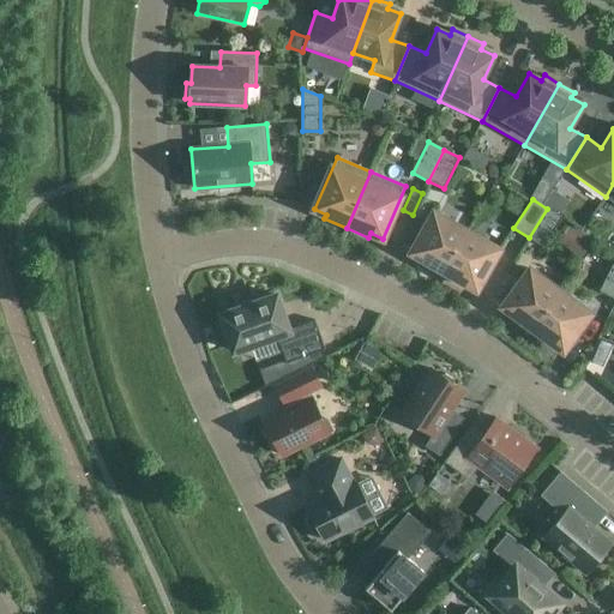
[(547,209),(529,238),(543,247),(563,217),(547,209)]
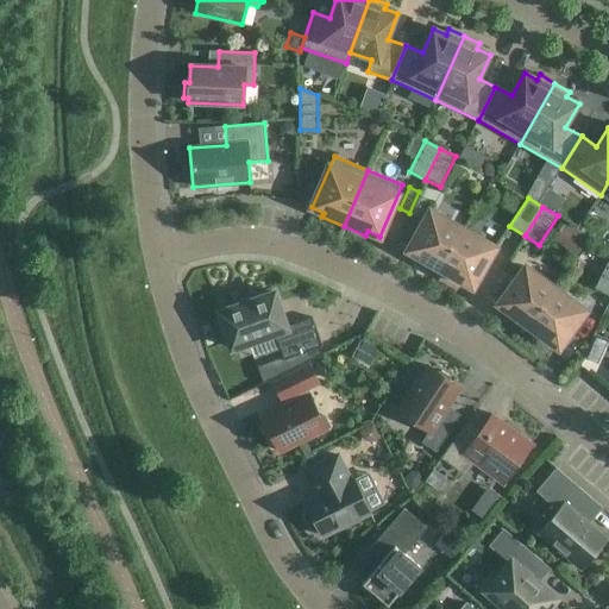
[(438,272),(463,230),(431,212),(408,251),(420,257),(418,262),(438,272)]
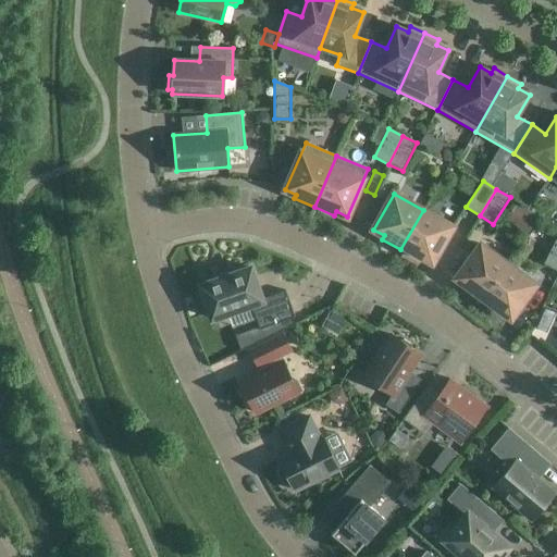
[(423,210),(400,249),(419,260),(421,257),(432,262),(453,226),(423,210)]
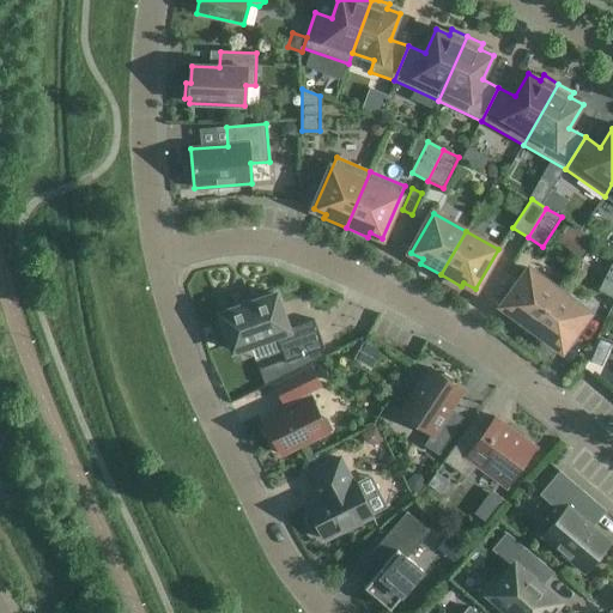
[(612,261),(599,291),(612,297),(612,261)]
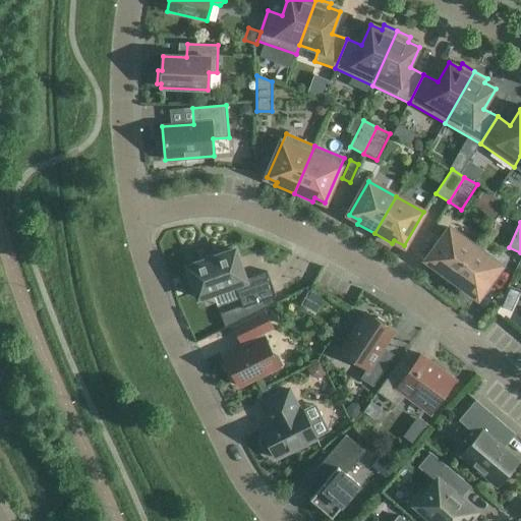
[(450,282),(475,247),(450,229),(427,261),(436,267),(433,270),(450,282)]
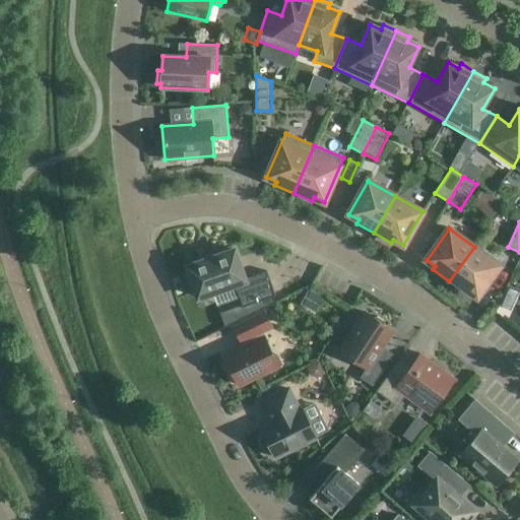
[(474,247),(449,281),(465,294),(468,290),(477,297),(500,266),(474,247)]
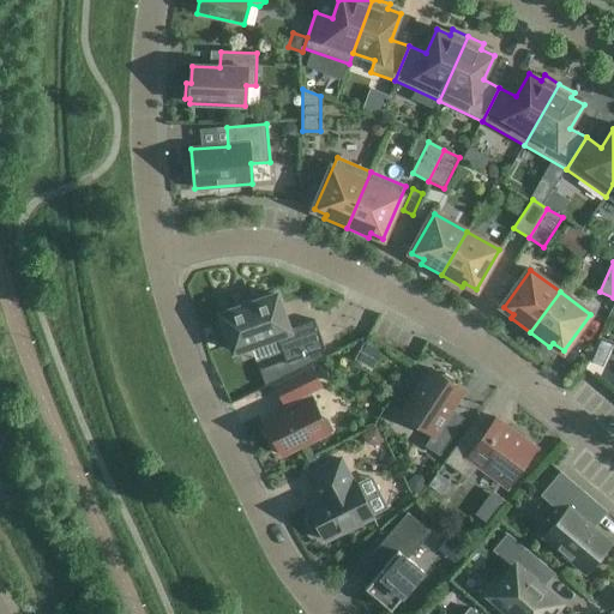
[(314,321),(288,331),(288,330),(287,330),(276,298),(277,298),(276,295),(274,296),(223,314),(221,314),(222,317),(224,324),(217,326),(224,344),(232,342),(234,349),(233,349),(234,351),(236,350),(277,336),(282,351),(320,338),(314,321)]
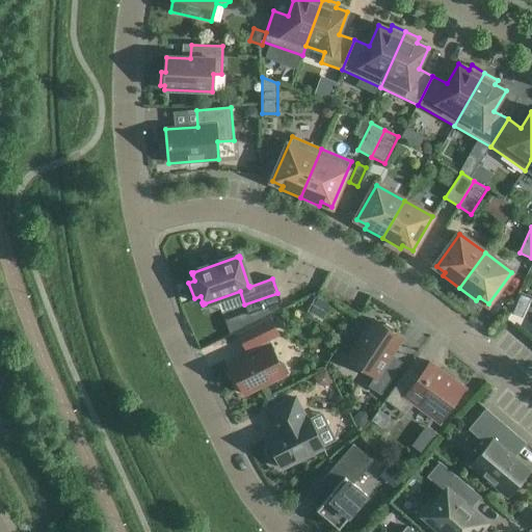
[(308,312),(323,320),(331,304),(316,296),(308,312)]
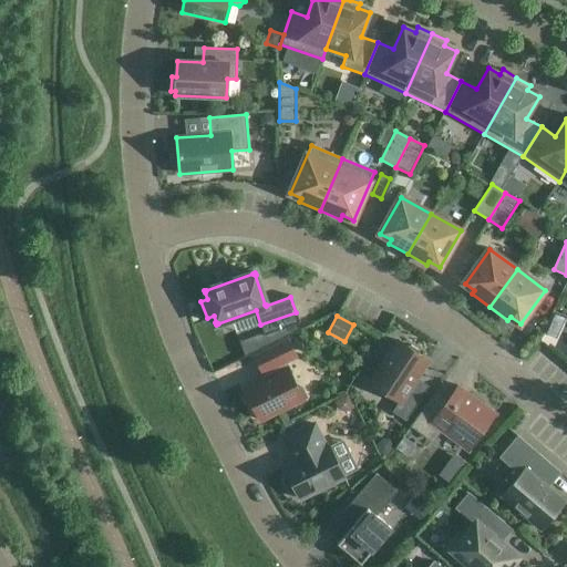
[(261,421),(302,400),(287,369),(286,369),(284,363),(296,357),(288,341),(255,358),(263,373),(264,373),(266,379),(246,389),(249,397),(246,399),(254,415),(257,413),(261,421)]
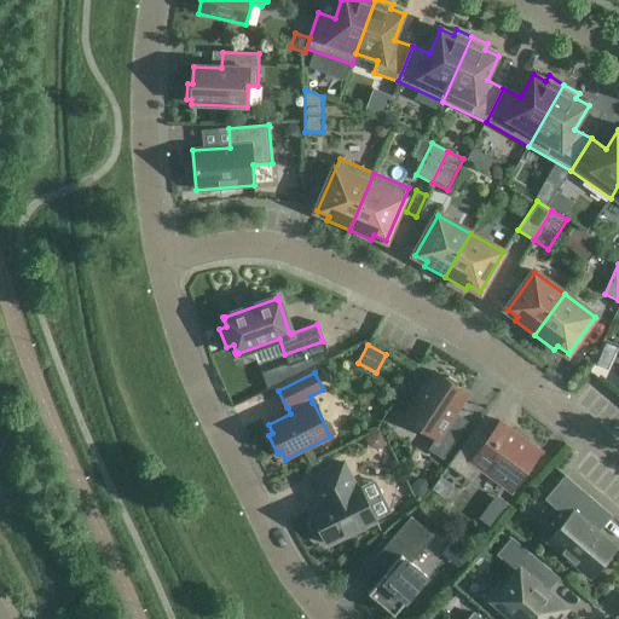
[(467,394),(457,387),(457,383),(449,377),(445,380),(434,372),(404,417),(437,439),(428,451),(443,460),(462,431),(449,422),(467,394)]
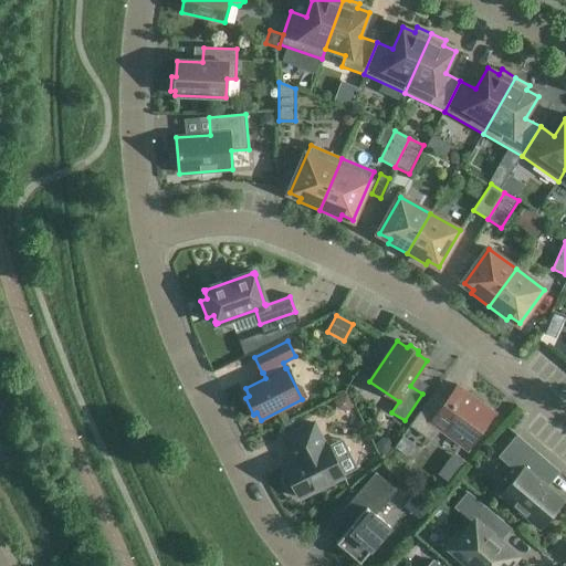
[(472,392),(470,395),(458,385),(442,406),(430,398),(410,425),(431,440),(439,429),(468,450),(495,412),(482,404),(483,401),(472,392)]
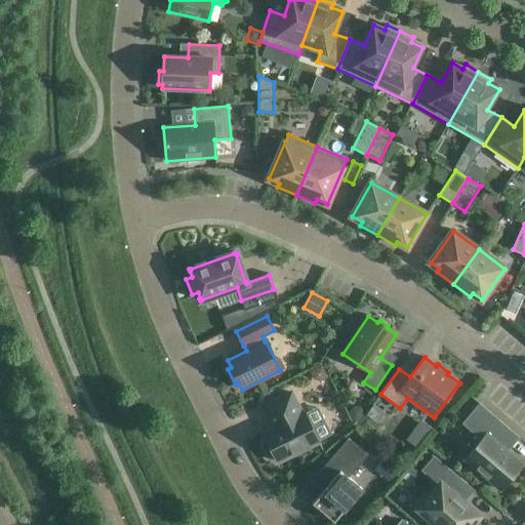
[(306,385),(322,382),(320,366),(304,368),(306,385)]
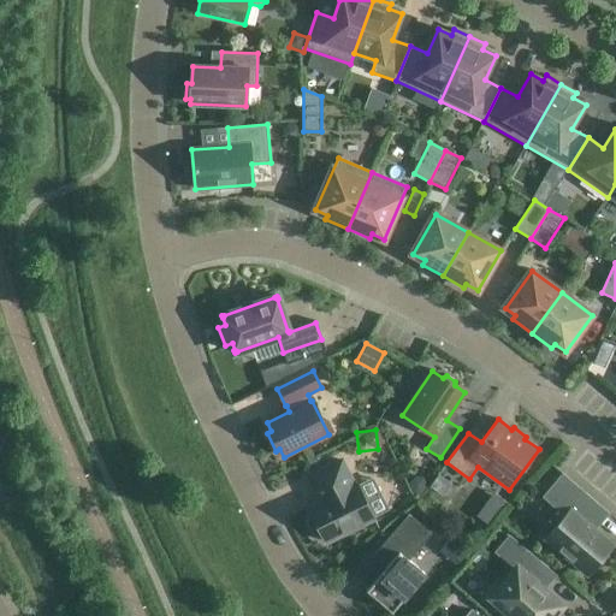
[(357,484),(354,486),(342,461),(308,477),(320,502),(308,508),(312,515),(309,517),(307,522),(314,535),(319,537),(323,535),(326,543),(374,519),(357,484)]
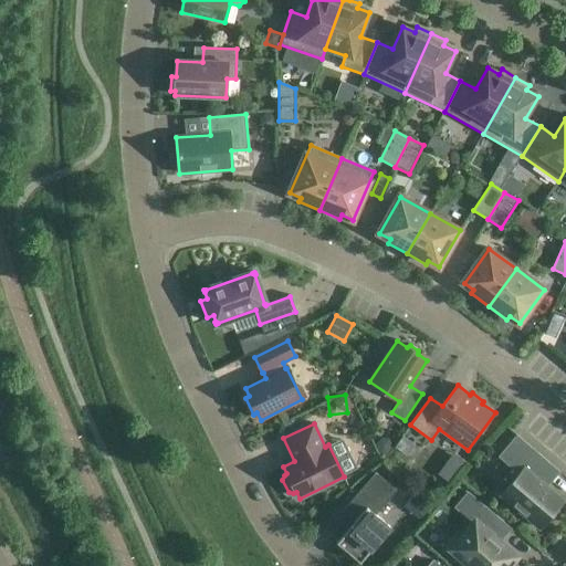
[(344,450),(358,461),(371,446),(358,433),(344,450)]
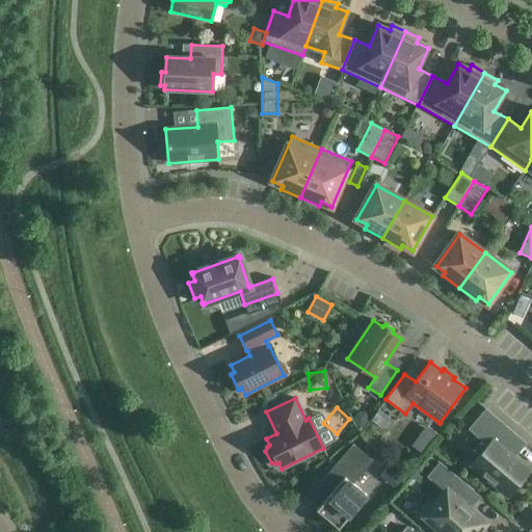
[(379,409),(373,419),(371,420),(383,429),(391,419),(388,417),(379,409)]
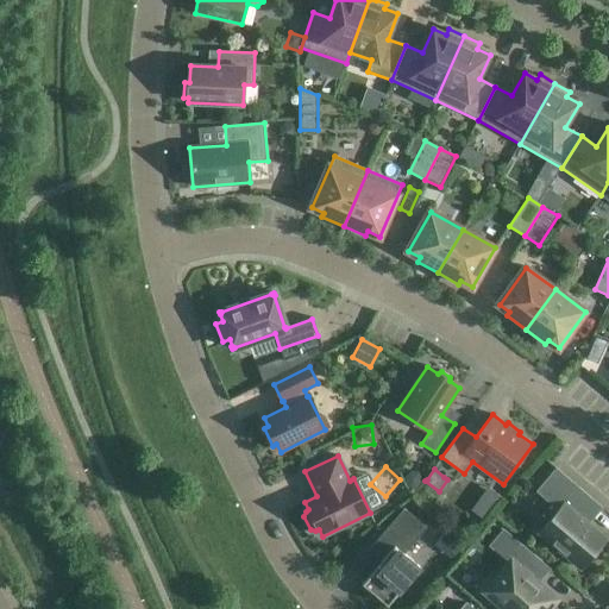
[(594,500),(557,469),(537,491),(559,510),(539,533),(581,569),(585,563),(591,562),(596,559),(600,556),(601,550),(601,545),(606,539),(579,516),(594,500)]
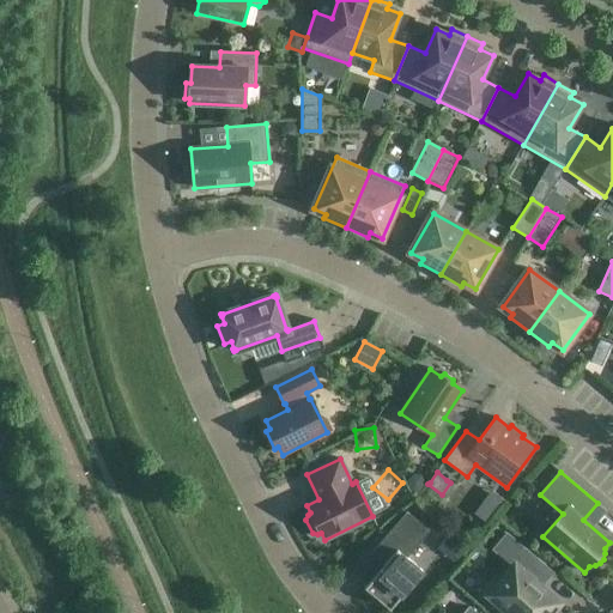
[(423,571),(406,558),(429,532),(406,513),(370,556),(383,566),(364,588),(390,610),(423,571)]
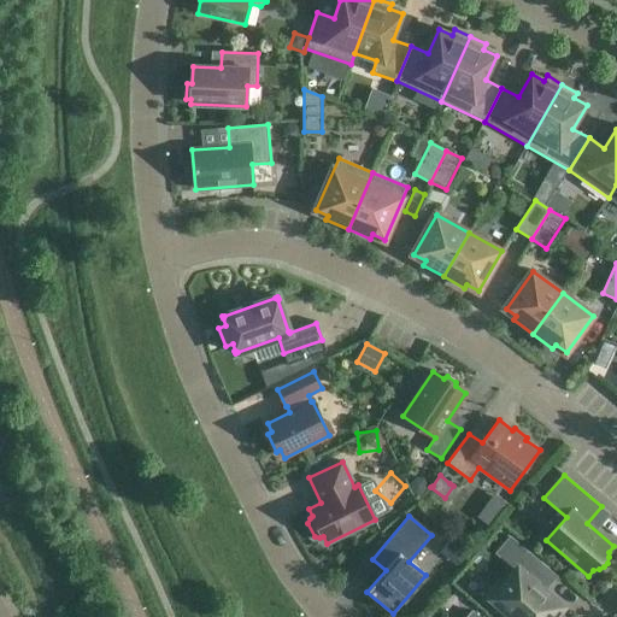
[(552,616),(553,616),(562,606),(544,591),(556,576),(524,550),(509,538),(497,553),(517,570),(493,599),(515,616),(552,616)]
